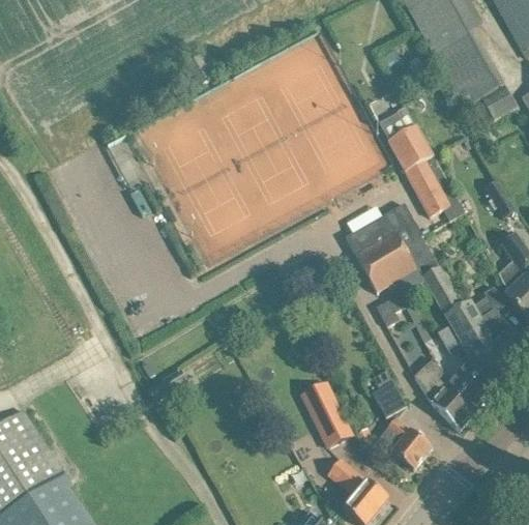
[(403,0),(433,54),(434,53),(464,107),(480,96),(494,119),(517,106),(473,29),(483,23),(470,0),(403,0)]
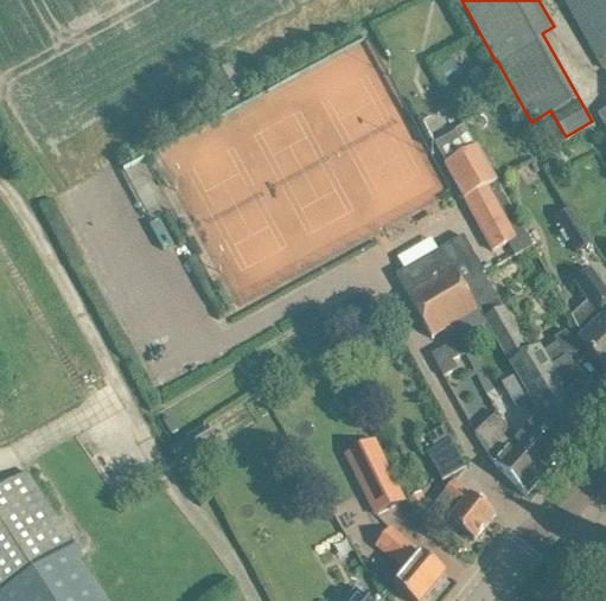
[(567,0),(604,63),(605,61),(605,0),(567,0)]
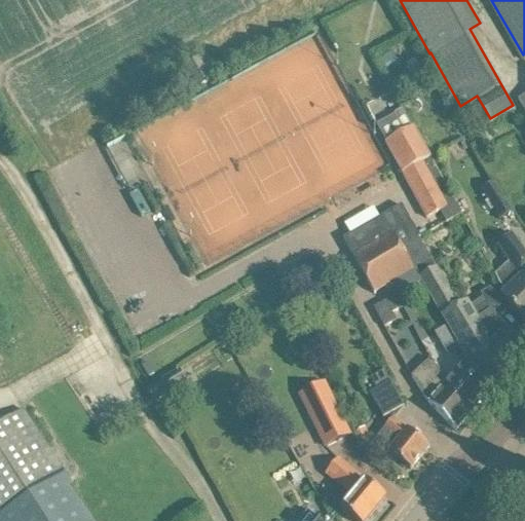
[(404,106),(376,121),(426,214),(440,208),(446,218),(460,210),(413,122),(404,106)]
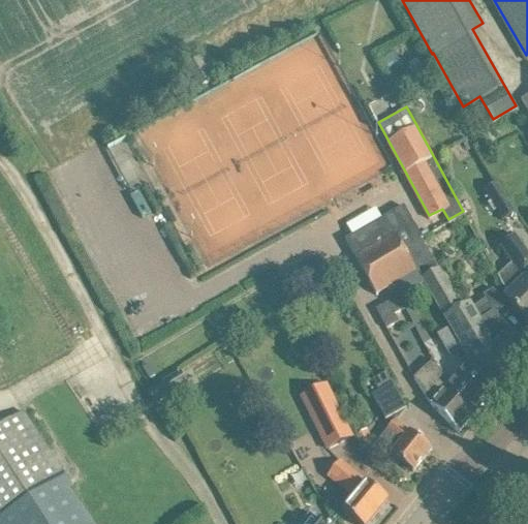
[(501,217),(513,210),(495,181),(484,187),(501,217)]
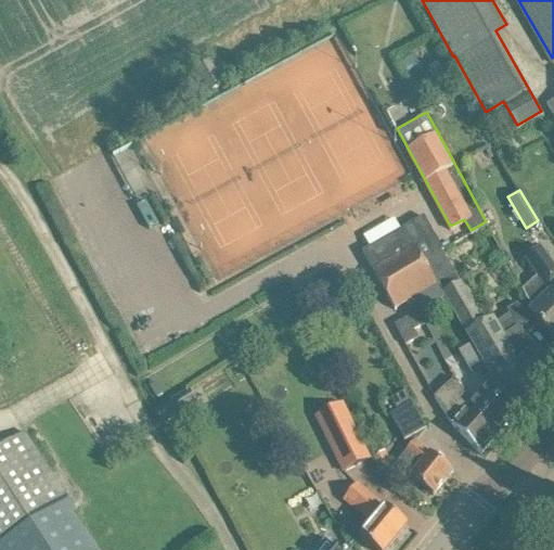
[(423,212),(401,225),(360,247),(371,266),(412,243),(421,258),(441,248),(441,246),(442,245),(423,212)]
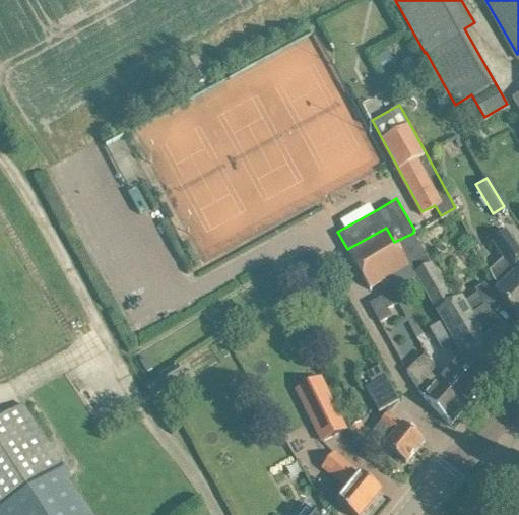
[(407,264),(394,242),(386,228),(347,249),(369,286),(389,274),(407,264)]
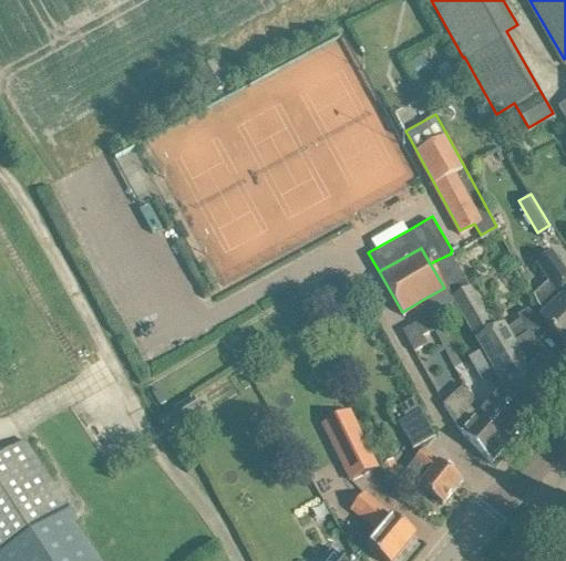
[(565,271),(551,250),(535,261),(547,278),(558,293),(565,287),(565,271)]
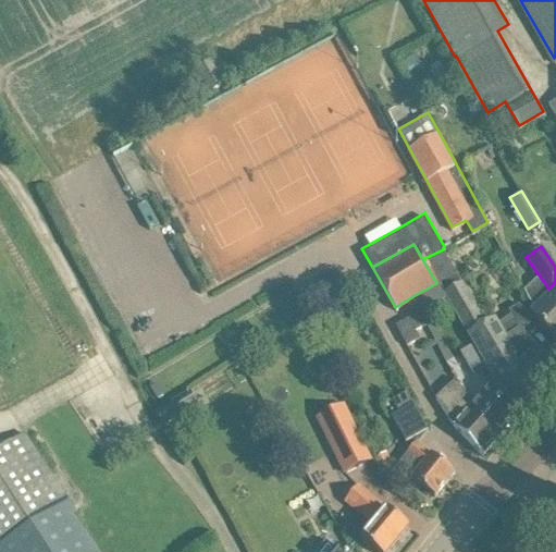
[(462,279),(460,279),(443,249),(422,259),(436,283),(443,295),(445,294),(493,375),(515,413),(555,365),(526,332),(527,331),(511,310),(498,319),(495,315),(482,321),(479,315),(482,314),(462,279)]
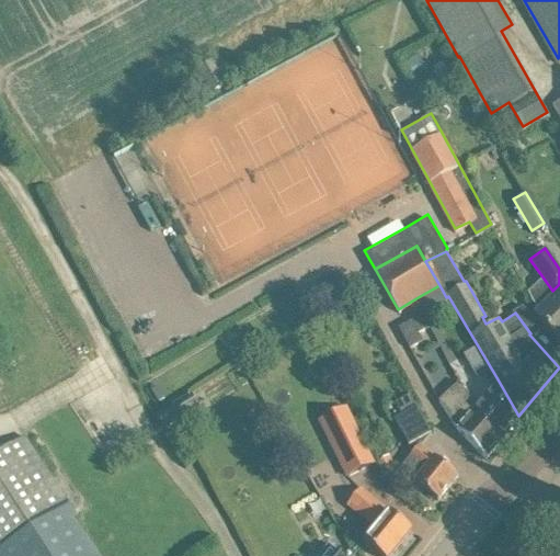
[(559,284),(552,291),(541,275),(534,283),(527,290),(530,297),(537,306),(533,309),(539,319),(559,340),(559,284)]
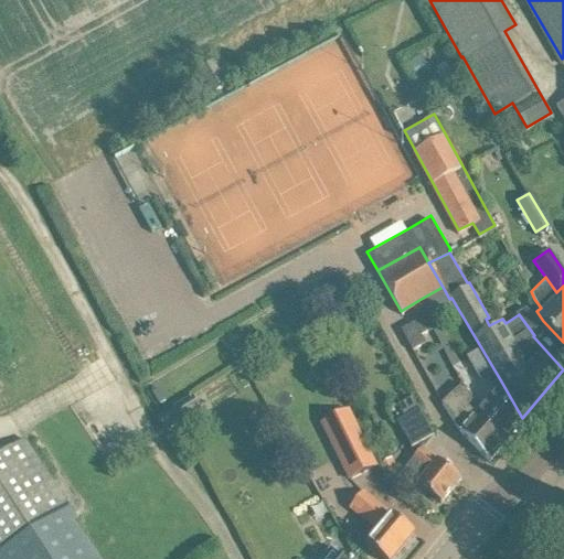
[(449,299),(443,287),(423,298),(431,310),(449,299)]
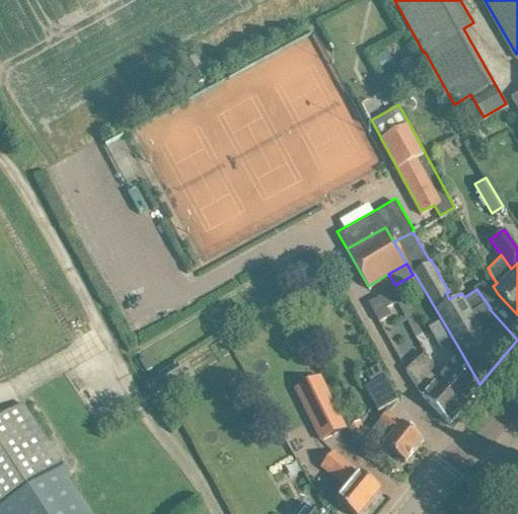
[(391,287),(385,290),(368,300),(378,318),(390,312),(386,305),(397,298),(391,287)]
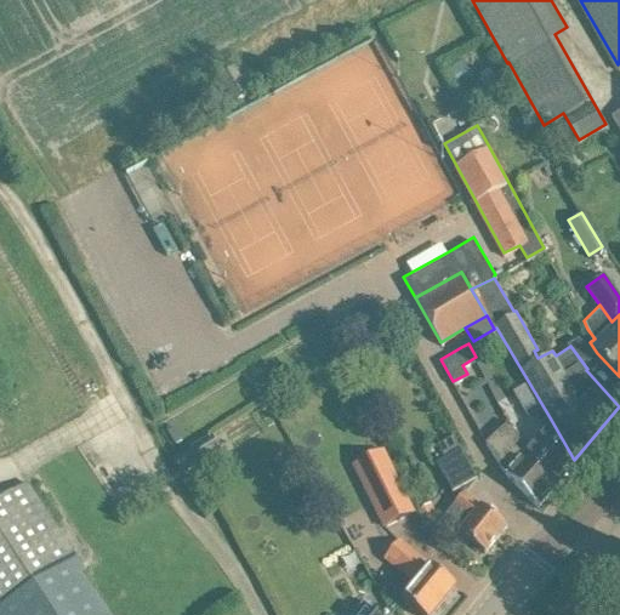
[(518,456),(527,445),(515,433),(508,417),(485,439),(505,471),(538,504),(551,487),(518,456)]
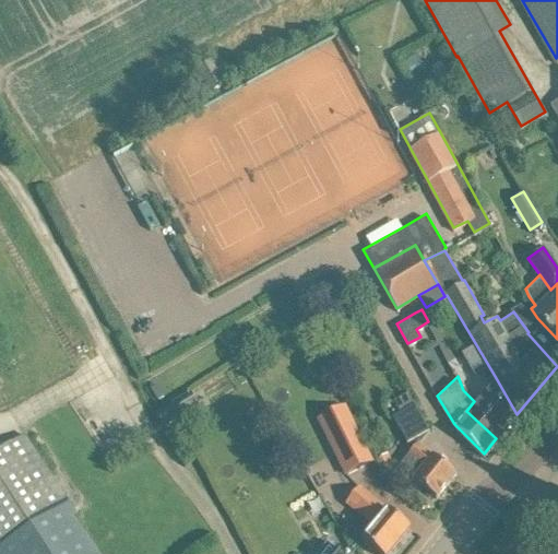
[(517,414),(495,376),(474,401),(466,411),(496,438),(517,414)]
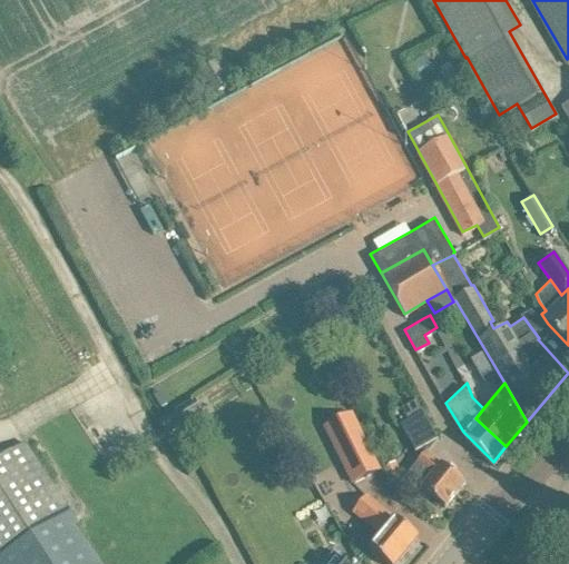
[(415,396),(401,404),(408,416),(400,421),(414,448),(437,435),(415,396)]
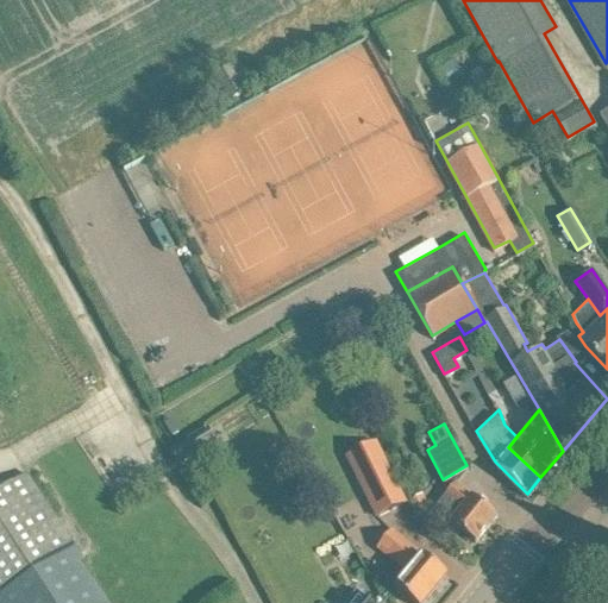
[(206,425),(170,447),(179,462),(215,439),(206,425)]
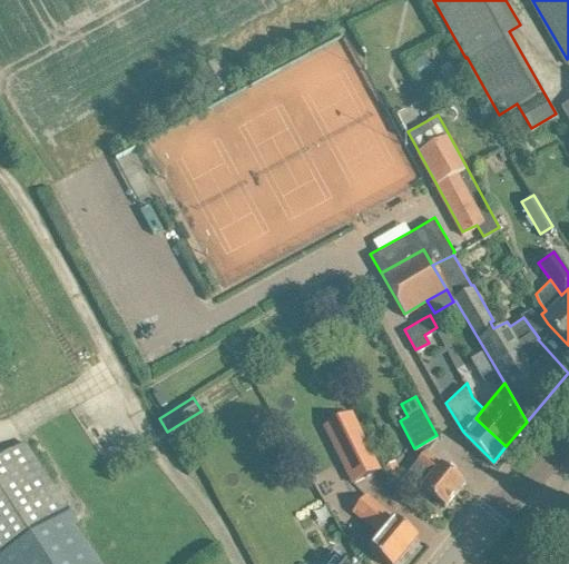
[(351,411),(324,424),(351,480),(378,467),(351,411)]
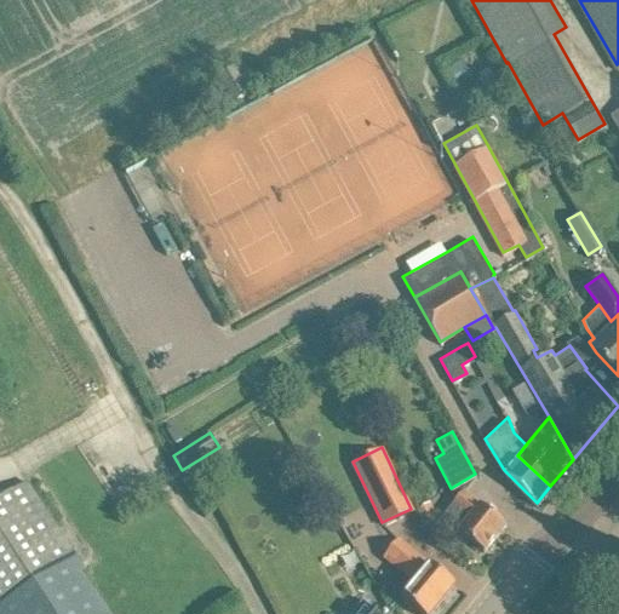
[(110,613),(80,566),(84,563),(27,477),(0,493),(0,613),(110,613)]
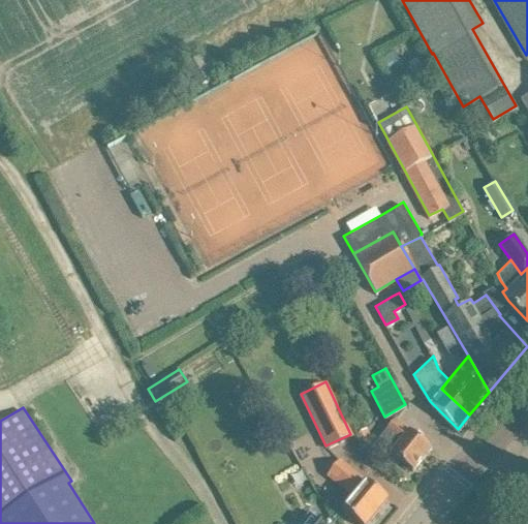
[(411,468),(430,445),(394,415),(375,438),(411,468)]
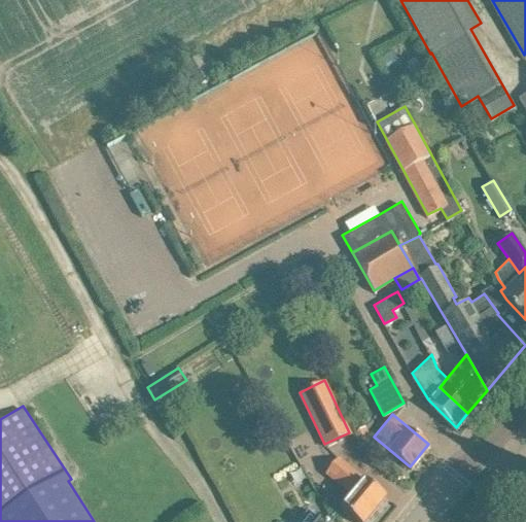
[(338,455),(326,470),(352,491),(340,506),(347,511),(360,521),(363,521),(386,495),(363,477),(342,458),(338,455)]
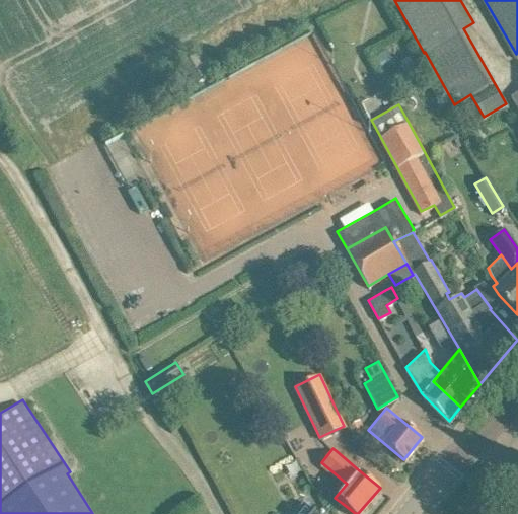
[(321,513),(317,511),(313,507),(312,508),(302,499),(291,513),(321,513)]
